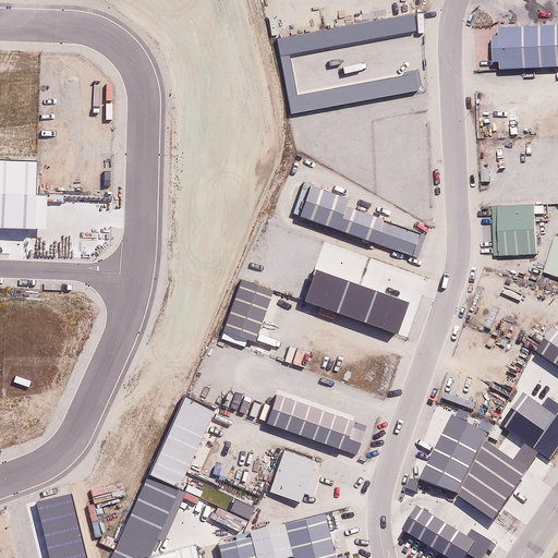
[(557,68),(557,28),(493,32),(495,71),(557,68)]
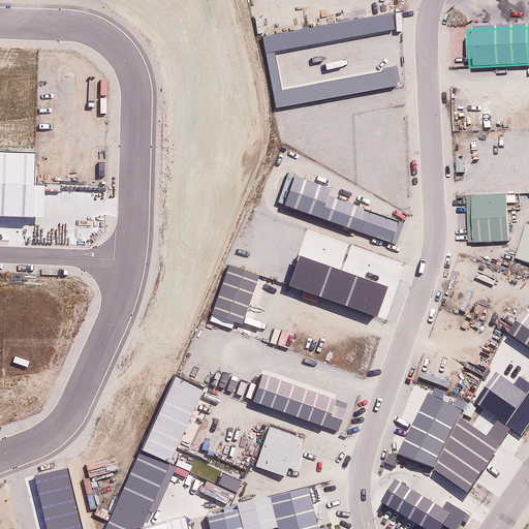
[(35,153),(0,151),(0,216),(33,217),(35,153)]
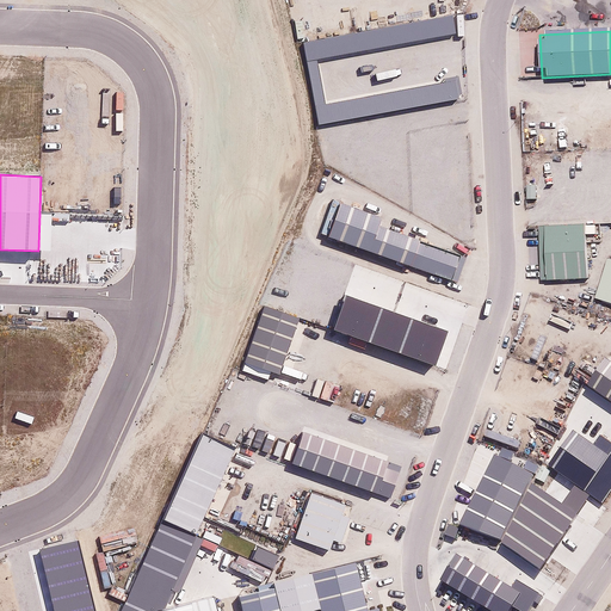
[(321,236),(450,281),(458,257),(372,227),(375,220),(333,205),(321,236)]
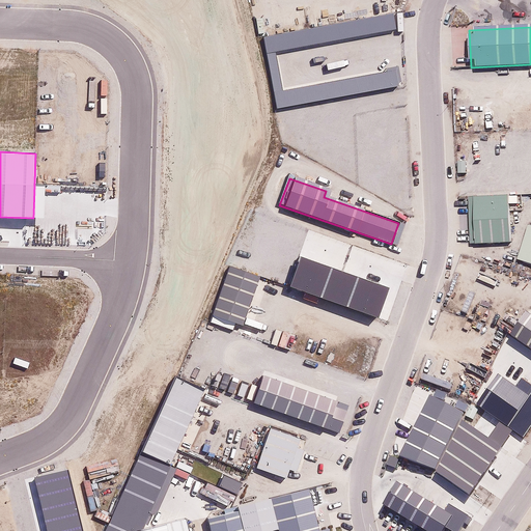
[(503,197),(468,199),(471,246),(506,244),(503,197)]
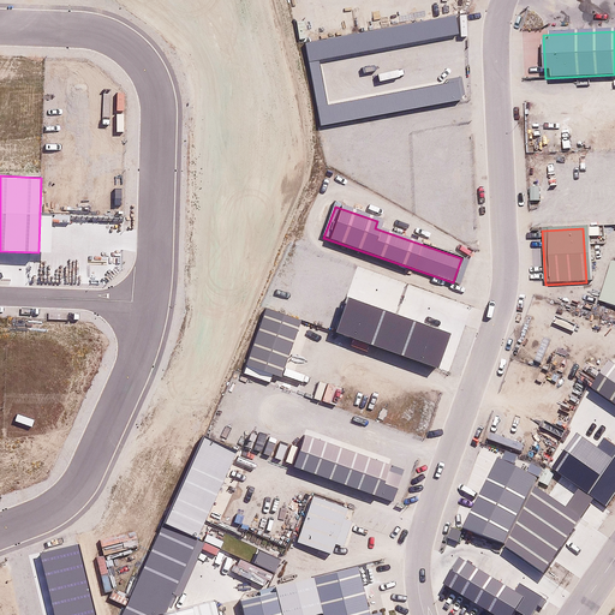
[(614,309),(614,262),(610,261),(596,303),(614,309)]
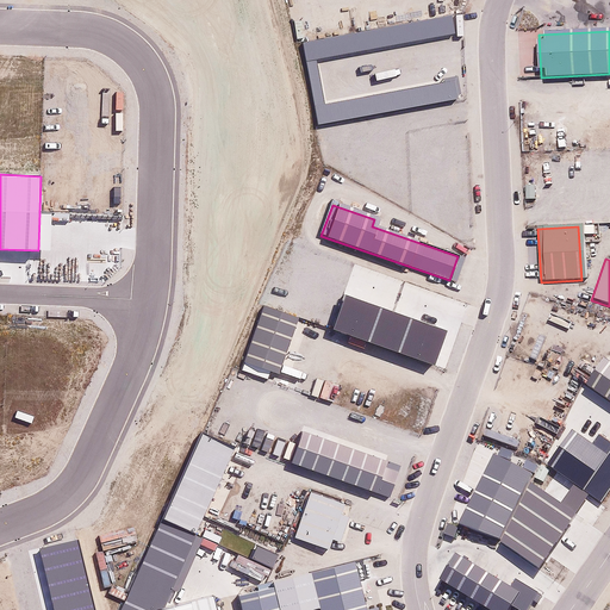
[(447,331),(347,294),(334,329),(435,366),(447,331)]
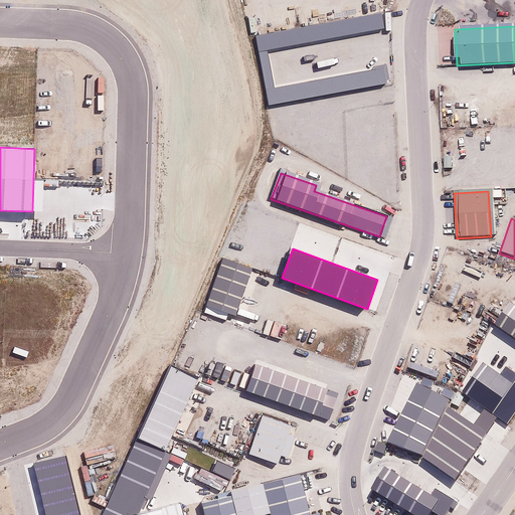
[(249,268),(219,258),(203,304),(233,314),(249,268)]
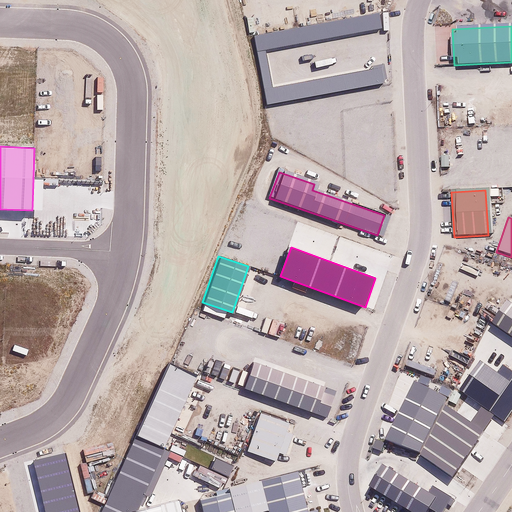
[(511,302),(508,299),(491,323),(511,336),(511,302)]
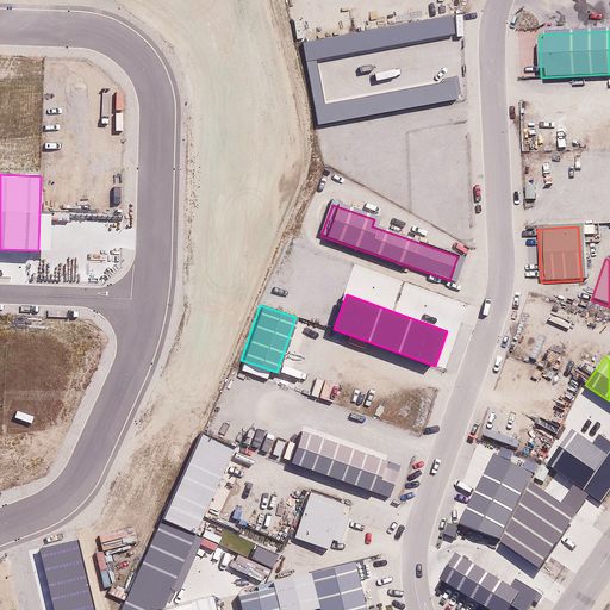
[(592,444),(572,430),(547,464),(601,503),(609,489),(609,441),(599,435),(592,444)]
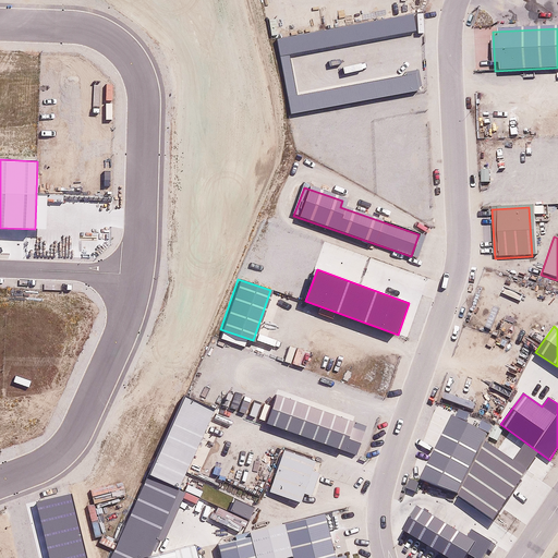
[(366,426),(277,395),(267,424),(356,456),(366,426)]
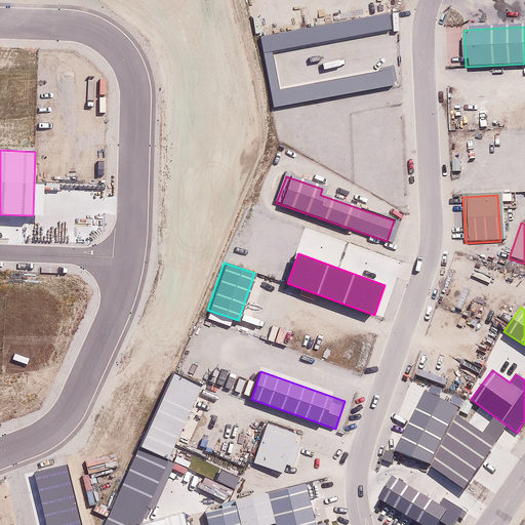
[(174,373),(140,447),(168,459),(202,387),(174,373)]
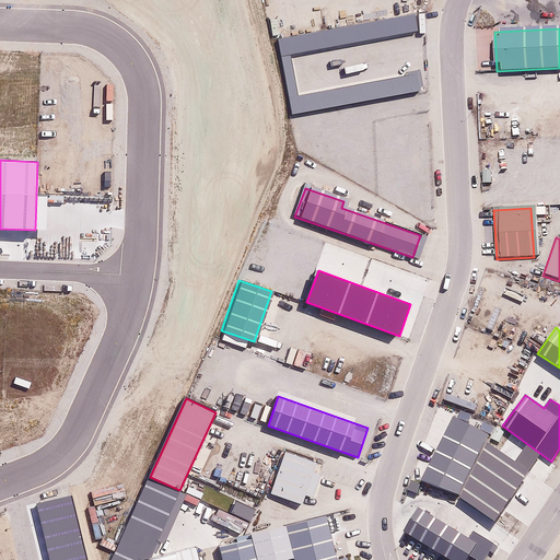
[(482,431),(447,415),(417,476),(452,492),(482,431)]
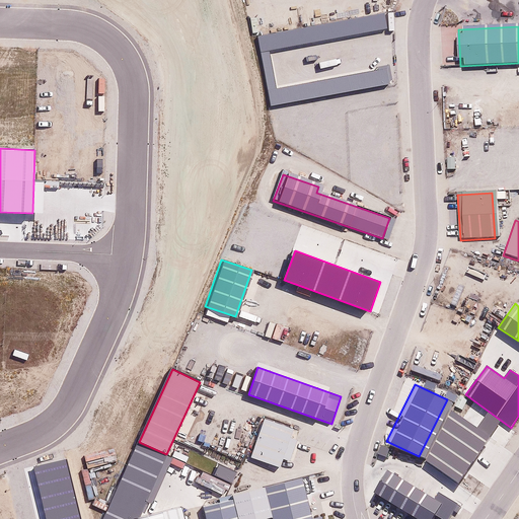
[(453,480),(494,419),(483,411),(472,426),(444,406),(419,457),(453,480)]
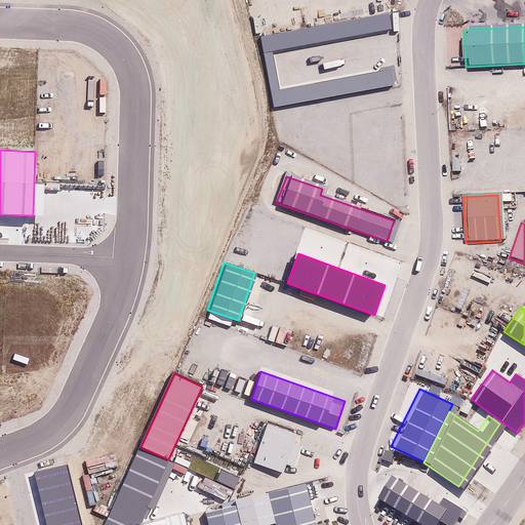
[(297,434),(269,423),(256,458),(285,469),(297,434)]
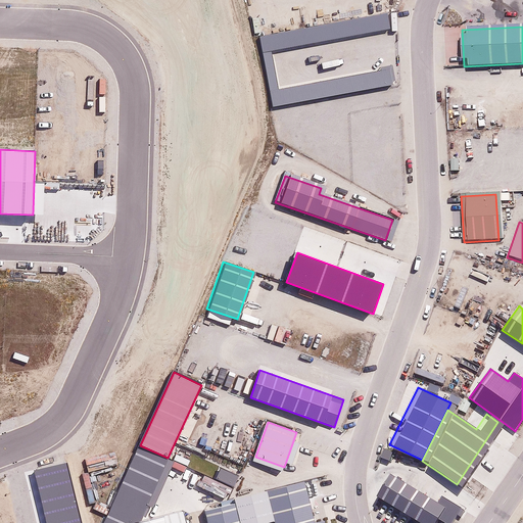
[(168,460),(138,447),(111,509),(141,521),(168,460)]
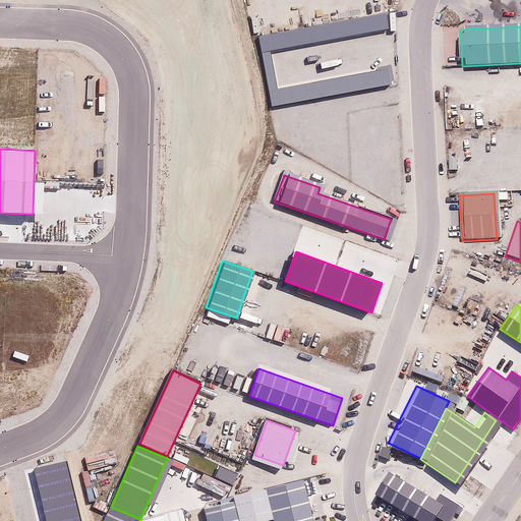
[(80,520),(67,461),(34,469),(45,520),(80,520)]
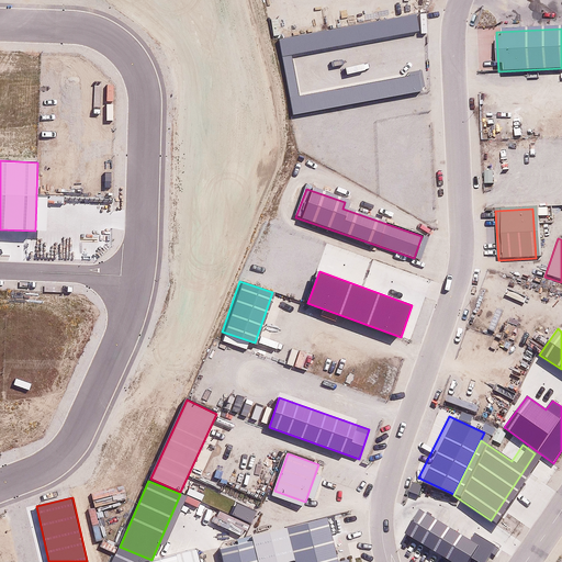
[(256,512),(237,503),(232,514),(251,523),(256,512)]
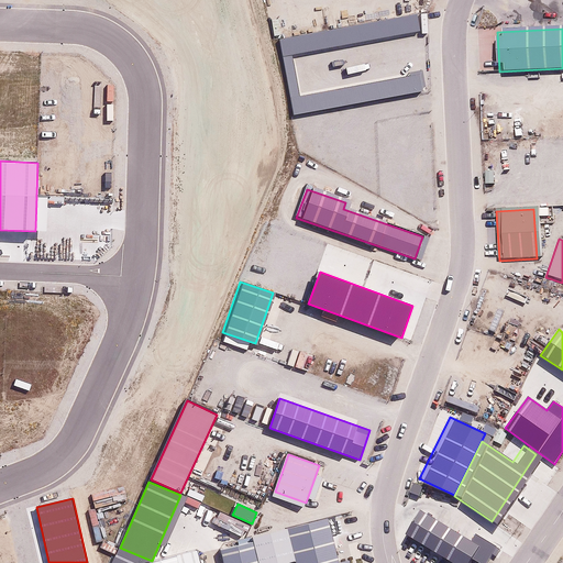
[(471,533),(467,539),(414,507),(398,532),(450,562),(459,562),(463,555),(476,562),(483,562),(493,547),(471,533)]
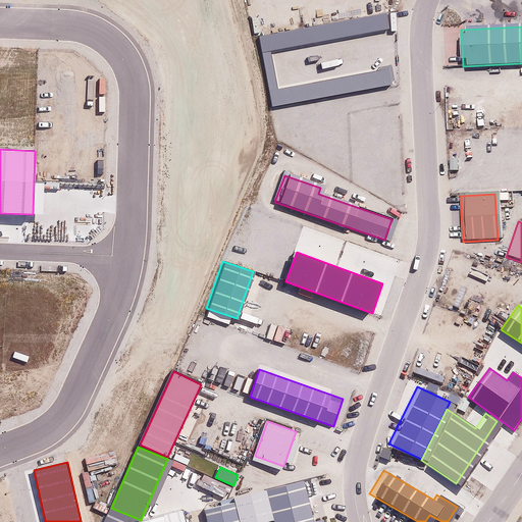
[(268,488),(276,521),(315,521),(305,479),(268,488)]
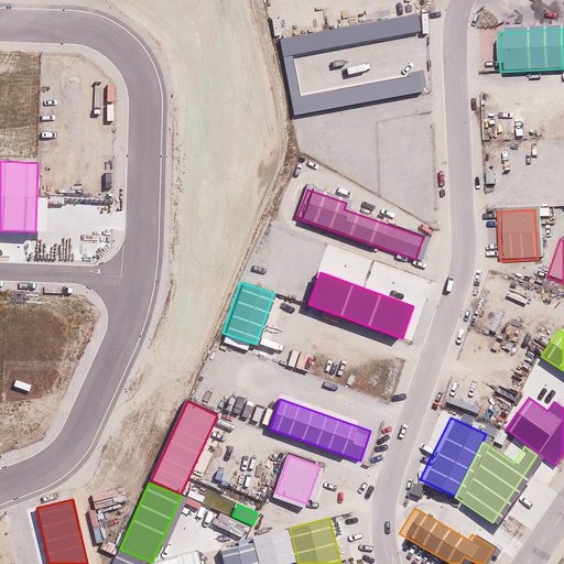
[(259,563),(289,563),(297,562),(289,529),(253,538),(259,563)]
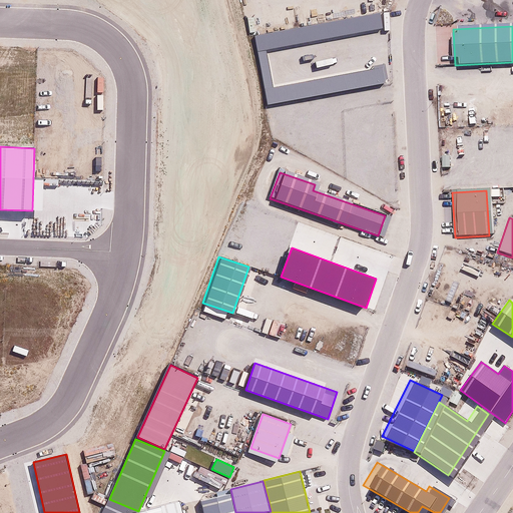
[(233,512),(228,491),(199,498),(203,512),(233,512)]
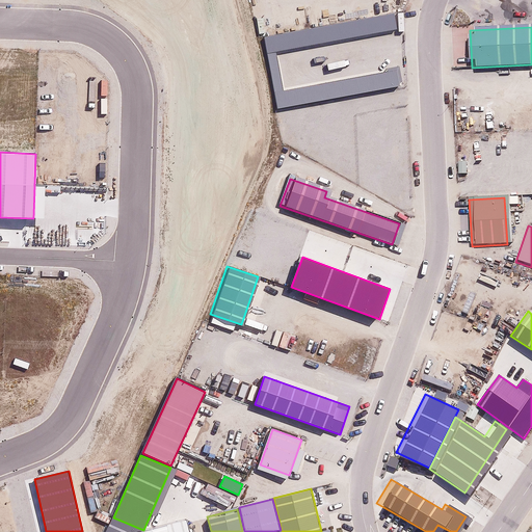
[(189,531),(186,520),(168,525),(169,531),(189,531)]
